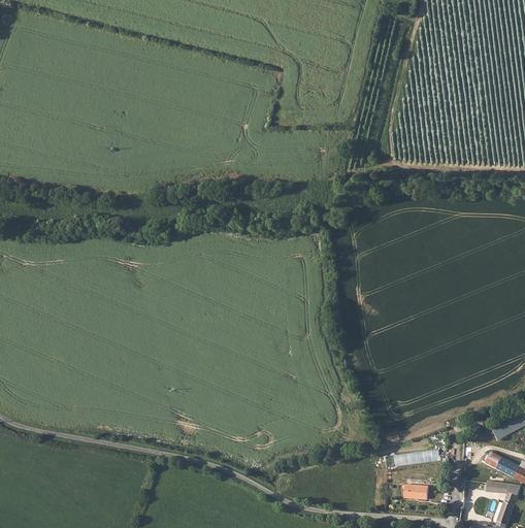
[(496,439),(524,425),(524,418),(522,413),(491,428),(496,439)]
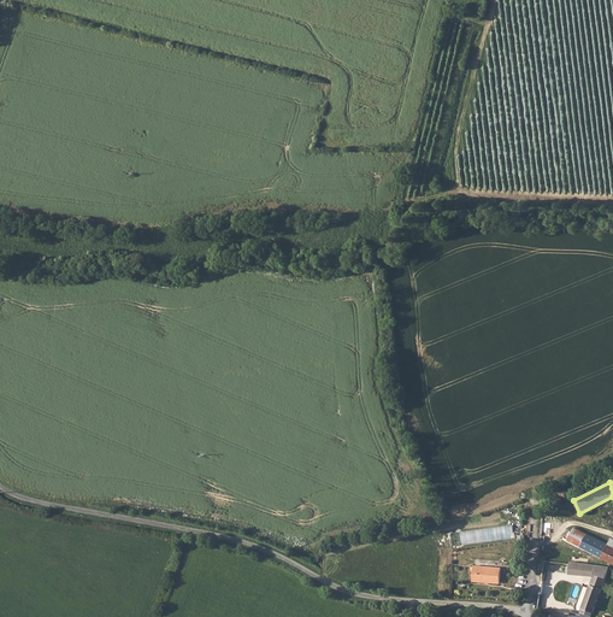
[(448,546),(516,539),(514,532),(511,533),(511,526),(447,533),(448,546)]
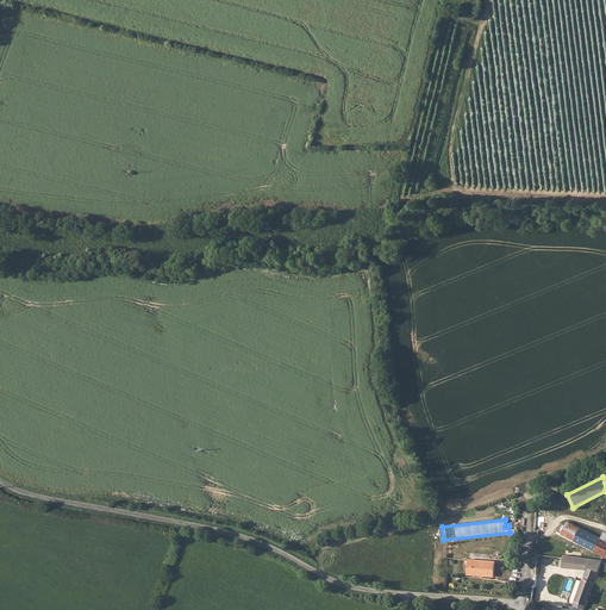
[(585,531),(578,545),(592,552),(592,551),(598,539),(585,531)]
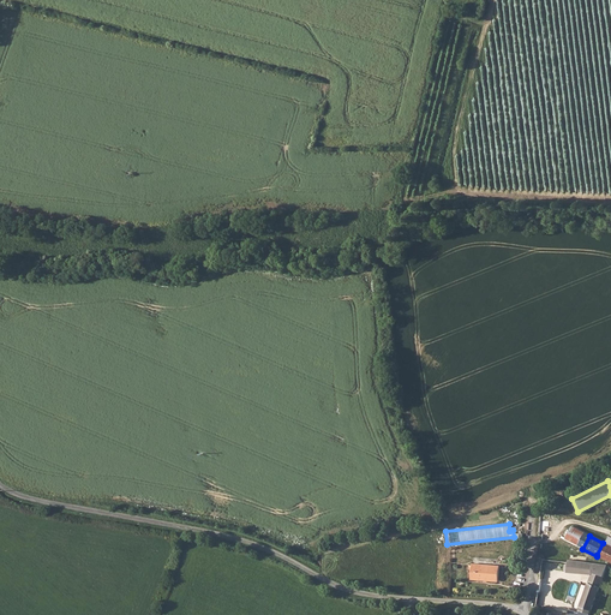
[(565,562),(535,559),(535,563),(539,563),(538,568),(537,568),(534,569),(534,572),(535,573),(538,574),(539,568),(588,574),(576,610),(579,610),(577,614),(567,609),(564,614),(565,614),(574,614),(575,614),(577,614),(585,614),(586,610),(588,609),(595,587),(597,587),(603,568),(604,565),(565,560),(565,562)]
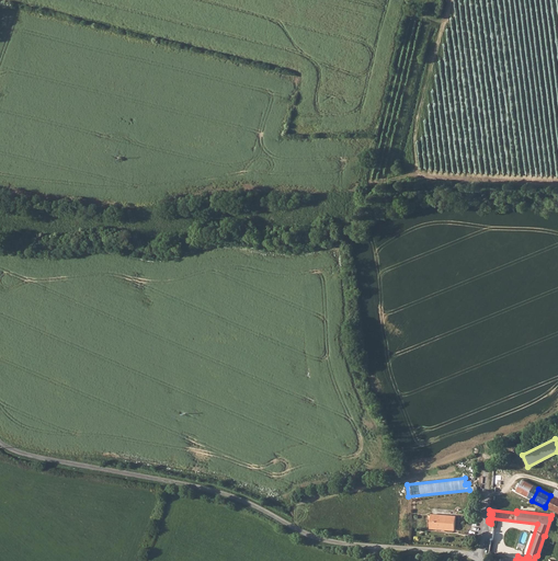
[(429,514),(428,528),(452,530),(453,516),(429,514)]
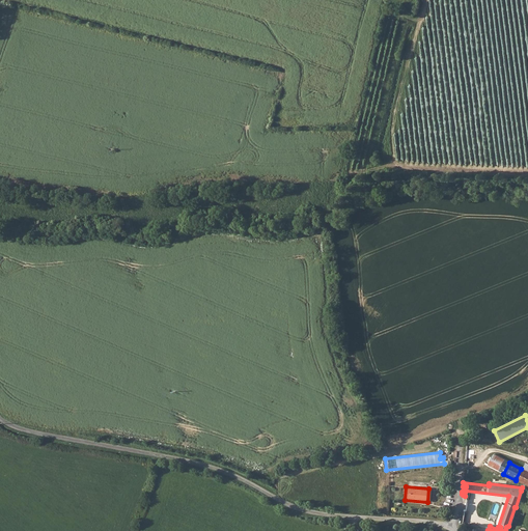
All buildings are outlined.
